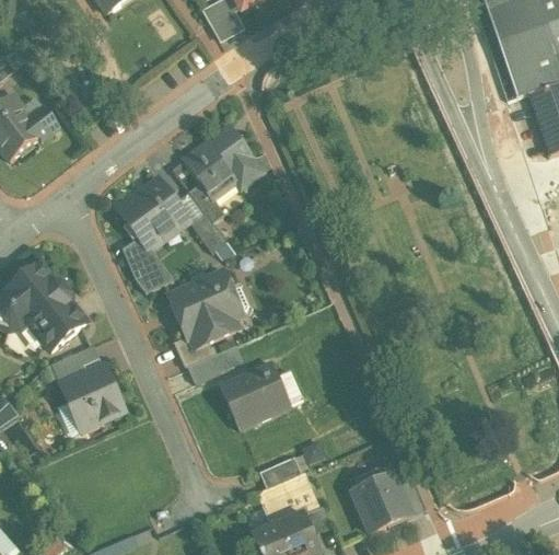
[(97,0),(106,13),(125,0),(97,0)]
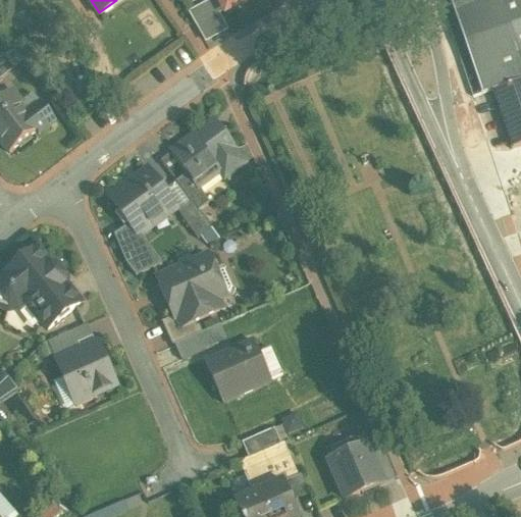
[(206,0),(188,9),(208,46),(209,46),(206,39),(195,19),(212,10),(206,0)]
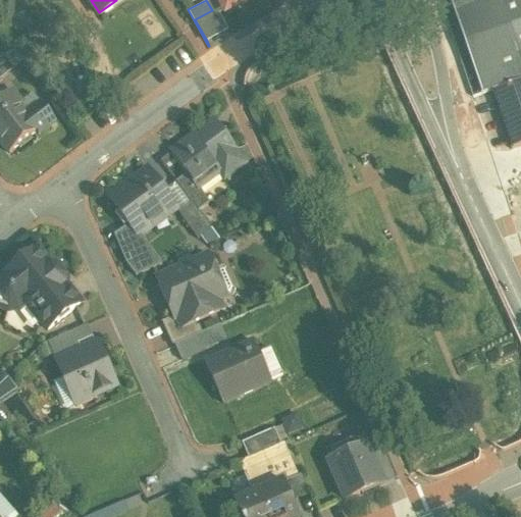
[(206,0),(212,10),(216,7),(223,4),(225,8),(239,1),(239,0),(206,0)]
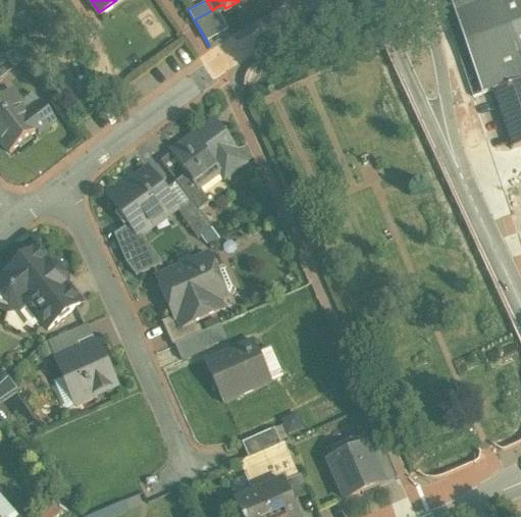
[(454,0),(441,4),(443,5),(452,2),(481,91),(492,87),(520,76),(520,0),(454,0)]
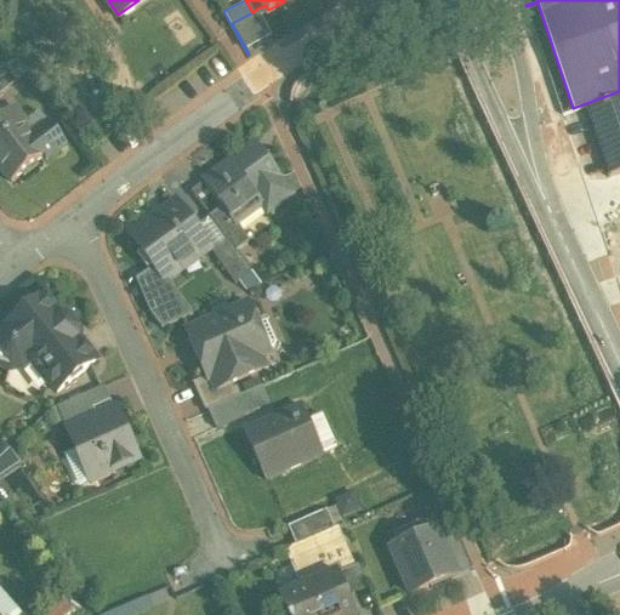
[(252,12),(232,23),(245,46),(271,33),(257,9),(252,12)]
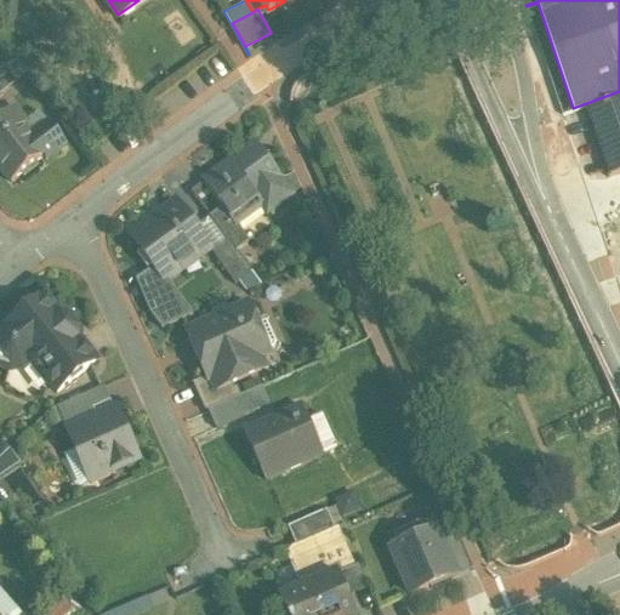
[(1,64),(0,66),(0,89),(15,79),(5,63),(1,64)]
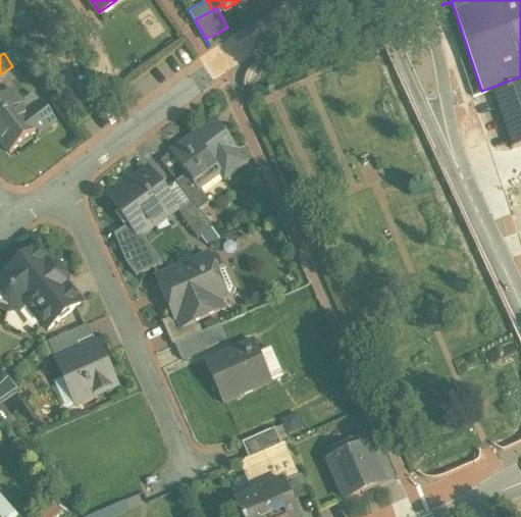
[(520,76),(492,87),(512,145),(520,141),(520,76)]
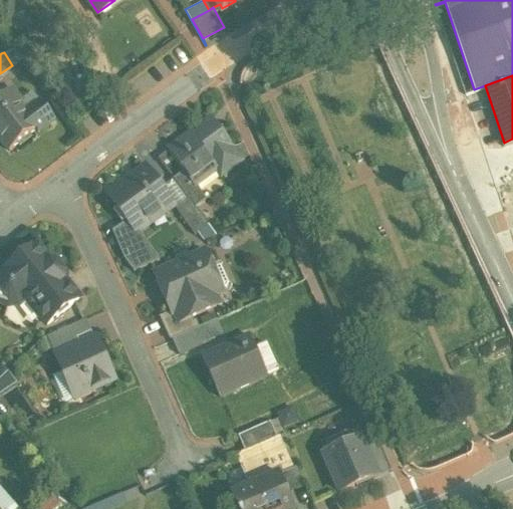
[(19,99),(10,87),(0,94),(0,138),(7,148),(35,126),(36,129),(52,116),(39,99),(24,110),(17,101),(19,99)]
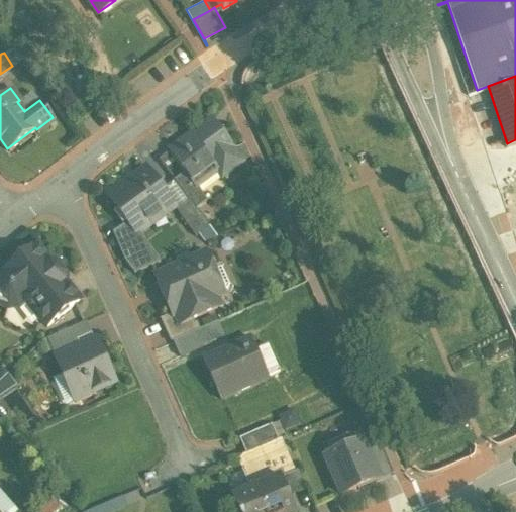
[(234,144),(212,115),(168,148),(184,170),(195,184),(196,184),(217,168),(221,174),(242,159),(233,145),(234,144)]
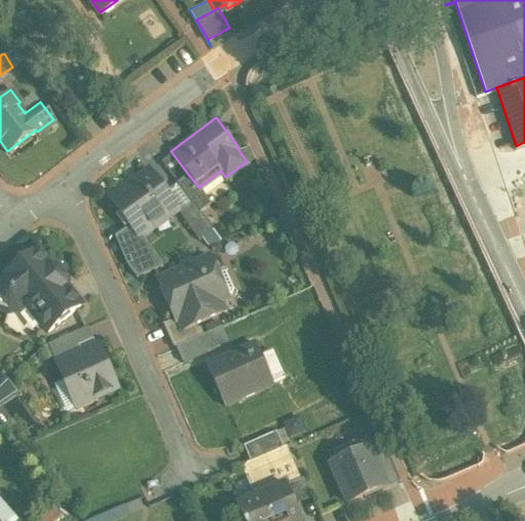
[(178,207),(149,168),(109,196),(128,224),(138,236),(139,235),(178,207)]
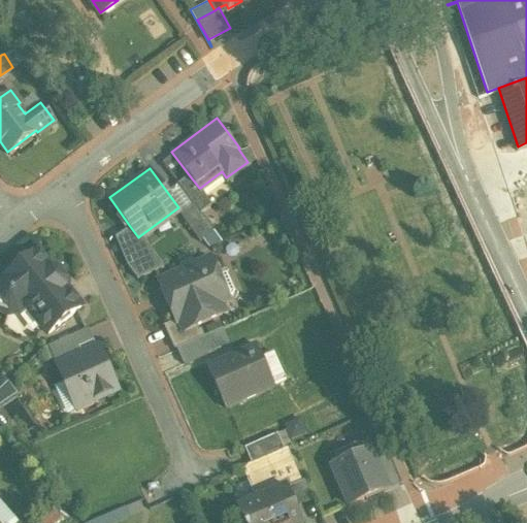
[(199,188),(188,173),(177,181),(193,202),(193,201),(200,210),(210,202),(200,188),(199,188)]
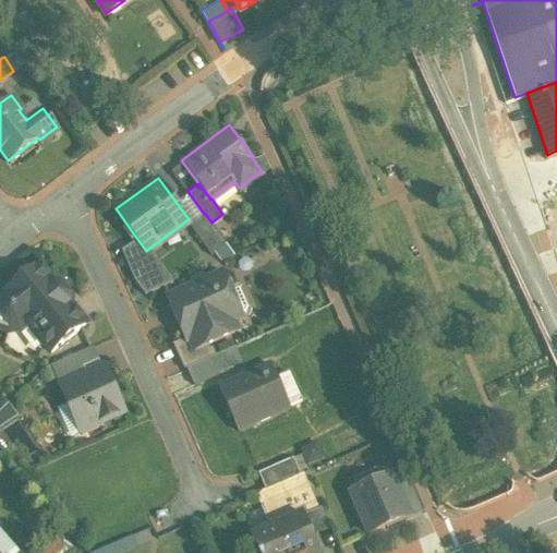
[(212,223),(204,213),(204,214),(190,224),(210,252),(226,241),(212,223)]
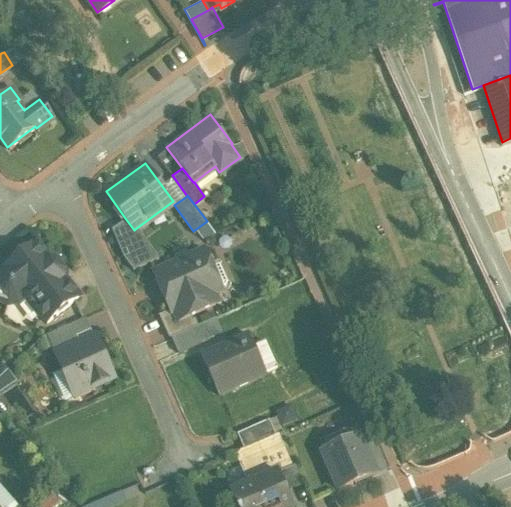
[(125,218),(118,223),(122,228),(115,234),(120,240),(117,242),(126,254),(123,255),(133,268),(156,257),(135,229),(134,230),(125,218)]
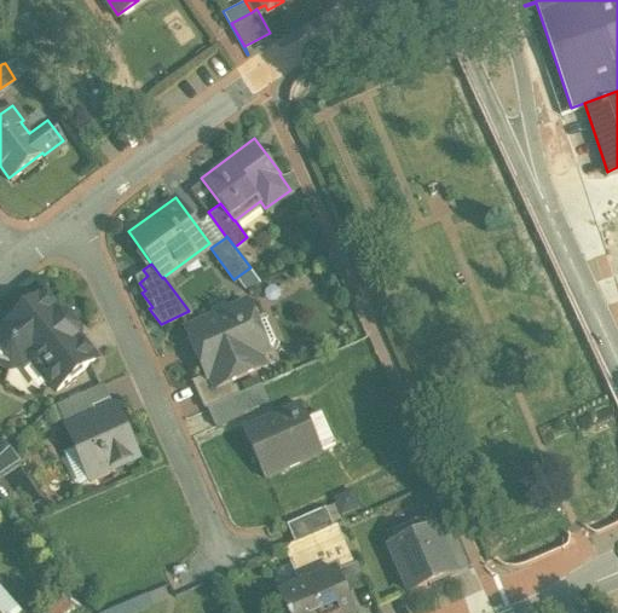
[(67,314),(61,313),(44,293),(34,301),(33,300),(4,322),(5,323),(0,327),(0,360),(10,364),(21,363),(30,354),(56,387),(94,357),(76,334),(78,327),(67,314)]
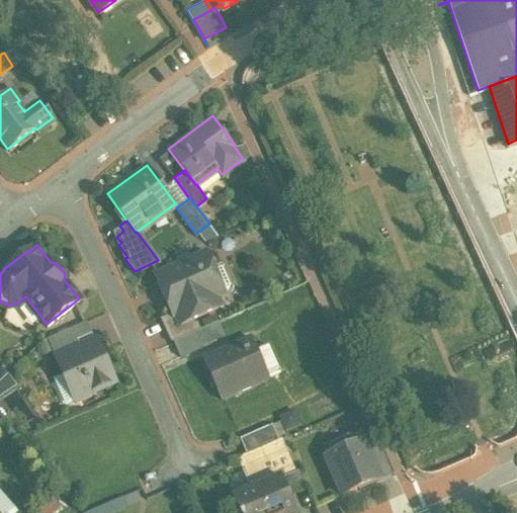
[(206,253),(192,259),(187,255),(179,259),(178,265),(156,275),(172,312),(177,323),(192,316),(219,305),(213,292),(217,291),(207,269),(212,266),(206,253)]
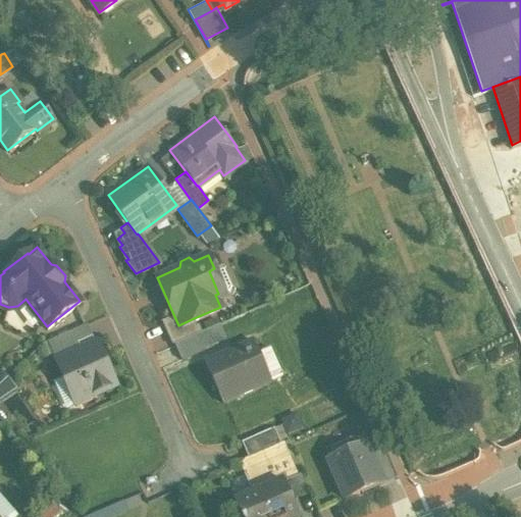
[(194,318),(178,325),(173,314),(163,318),(174,342),(201,329),(198,322),(196,323),(194,318)]
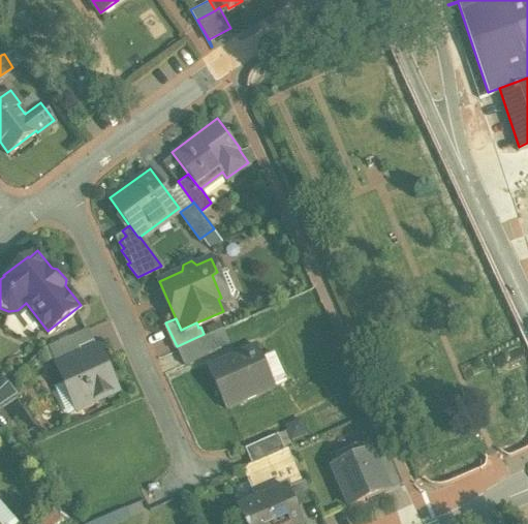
[(88,327),(48,344),(56,362),(96,343),(88,327)]
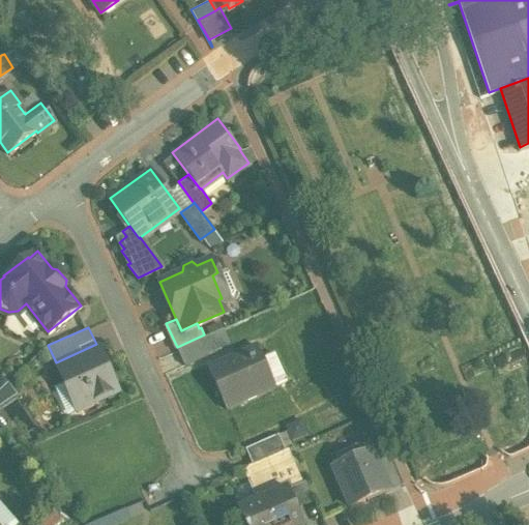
[(204,334),(177,347),(183,362),(216,348),(209,332),(204,334)]
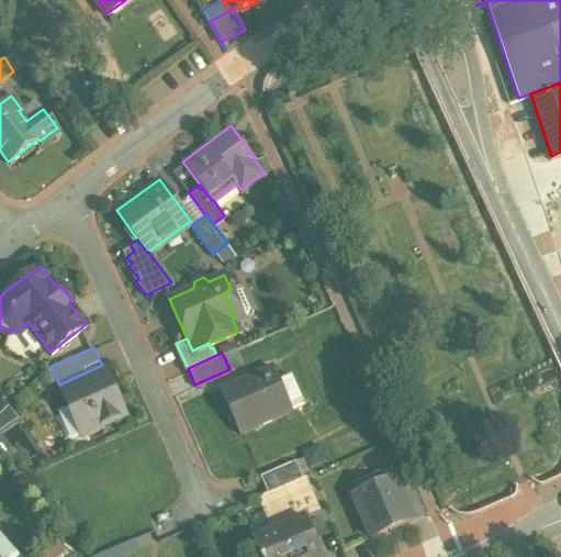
[(102,365),(59,385),(68,405),(76,402),(88,430),(80,433),(81,434),(126,414),(104,364),(102,365)]
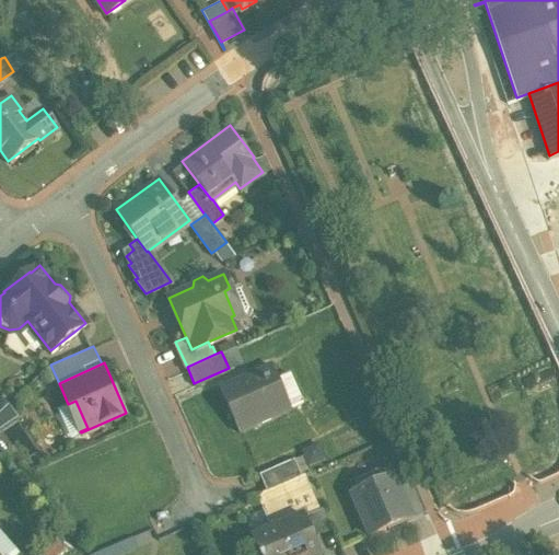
[(271,362),(219,386),(239,430),(258,421),(259,423),(274,416),(272,415),(291,406),(290,405),(277,377),(271,362)]
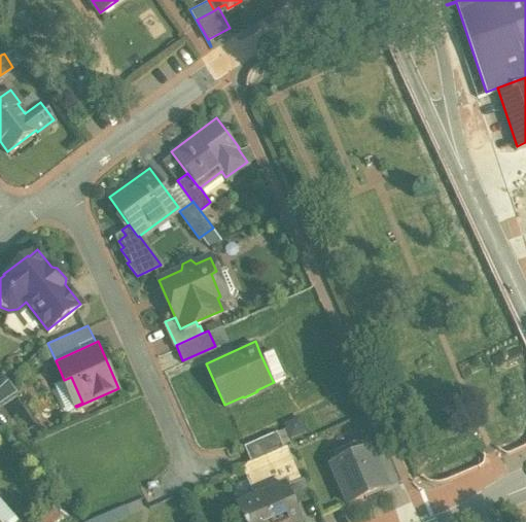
[(284,375),(273,349),(260,354),(273,381),(284,375)]
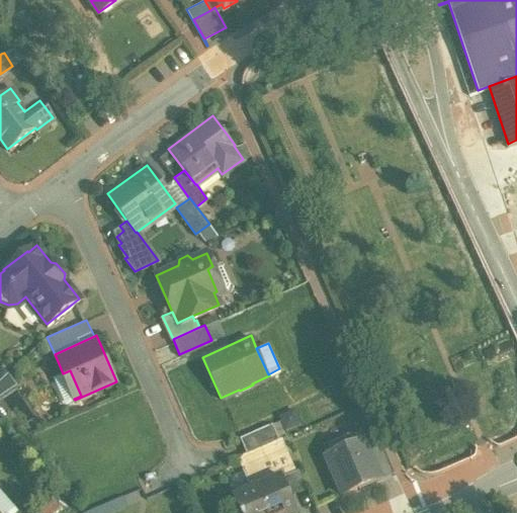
[(8,371),(0,376),(0,393),(16,381),(8,371)]
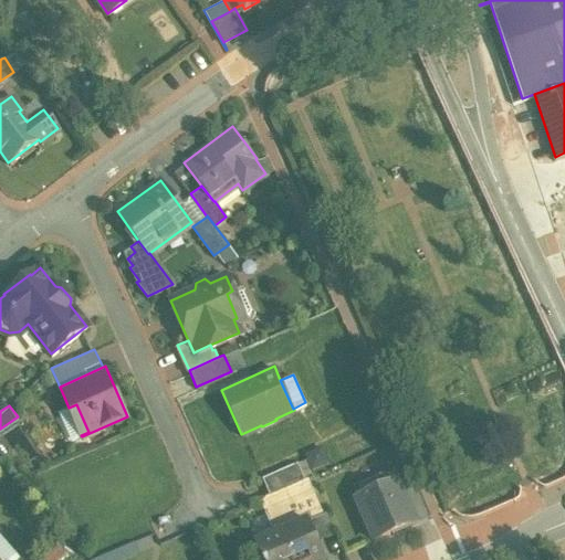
[(296,461),(262,476),(262,477),(264,476),(271,492),(269,493),(269,494),(304,477),(296,461)]
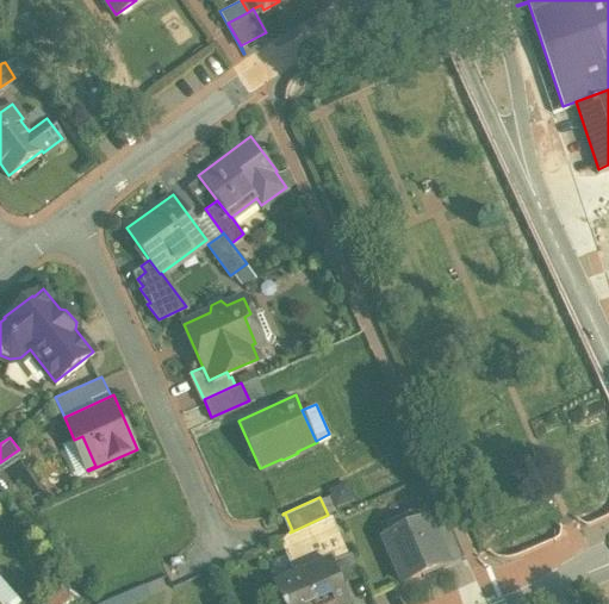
[(290,533),(279,537),(296,576),(331,560),(353,550),(337,511),(290,533)]
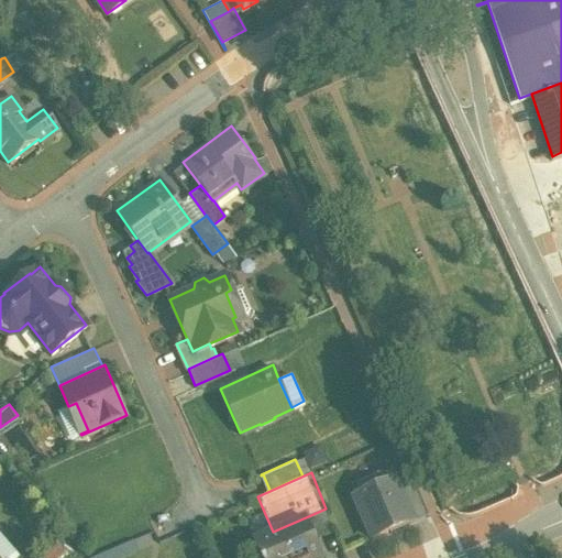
[(394,476),(351,494),(370,538),(414,520),(394,476)]
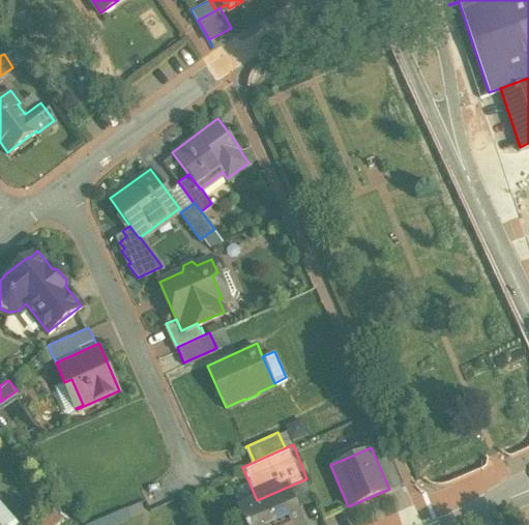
[(306,478),(288,487),(295,505),(315,497),(306,478)]
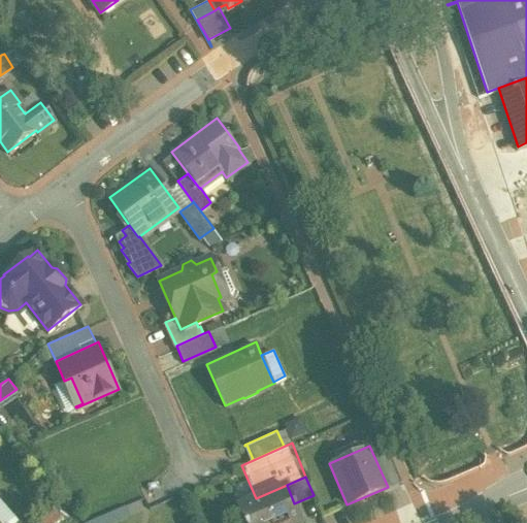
[(256,498),(237,505),(243,522),(299,522),(302,522),(294,503),(287,485),(256,498)]
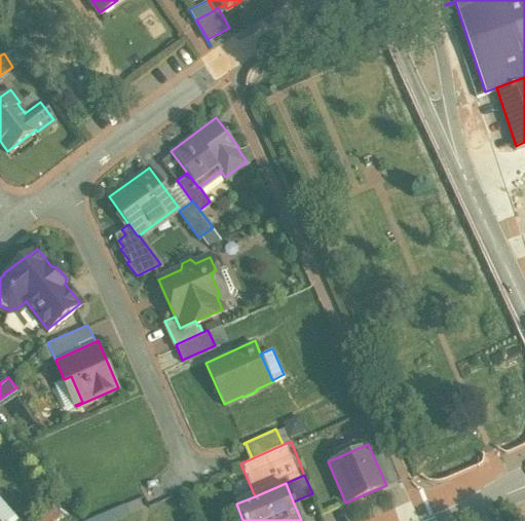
[(85,520),(110,520),(118,518),(113,507),(84,518),(85,520)]
